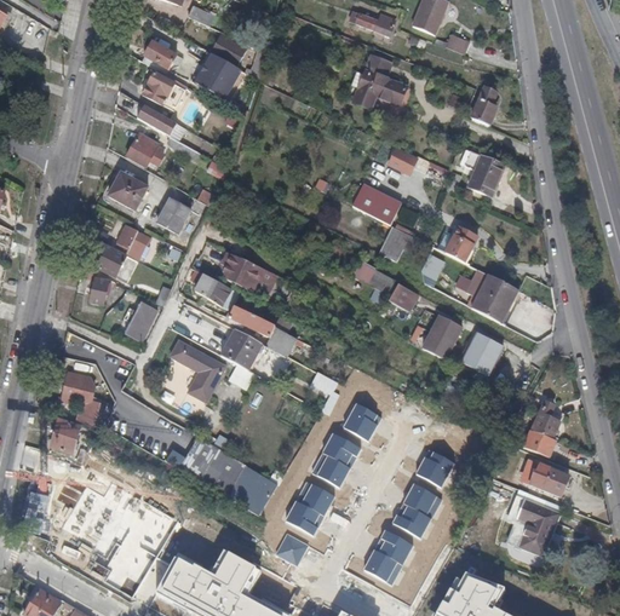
[(448,0),(422,0),(412,24),(435,33),(448,0)]
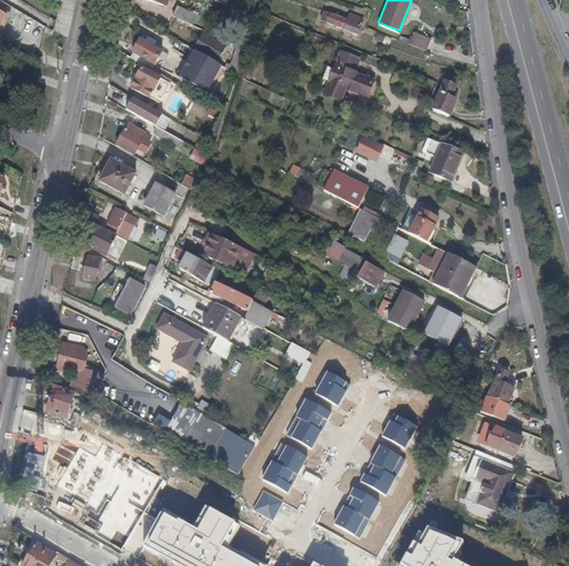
[(179,5),(175,15),(193,23),(198,13),(179,5)]
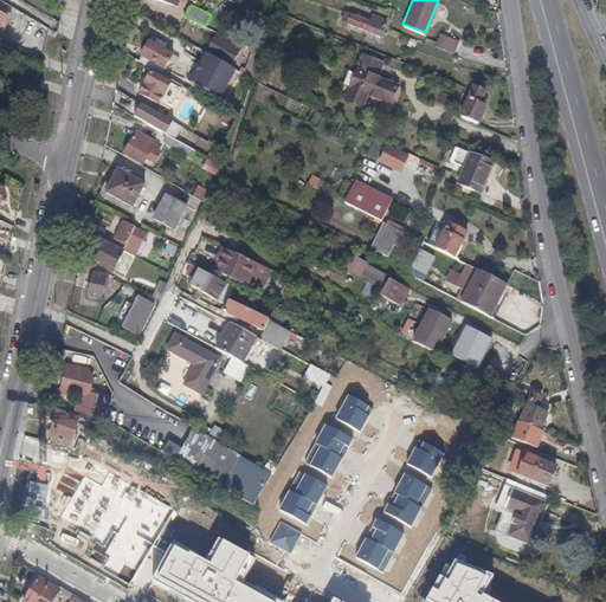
[(368,32),(380,37),(387,20),(371,13),(368,20),(345,10),(341,20),(368,32)]
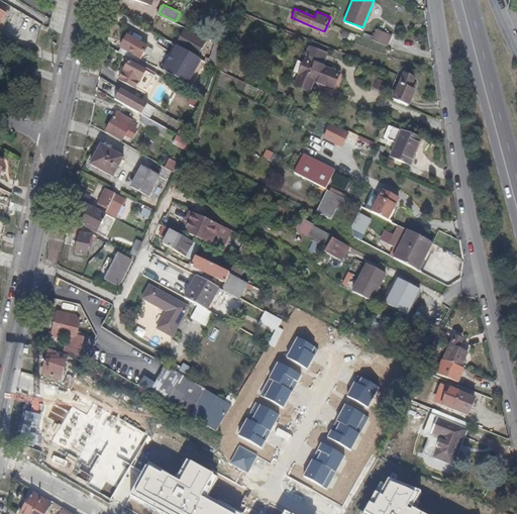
[(118,44),(115,50),(122,55),(125,48),(141,57),(147,46),(136,41),(140,33),(126,25),(116,42),(118,44)]
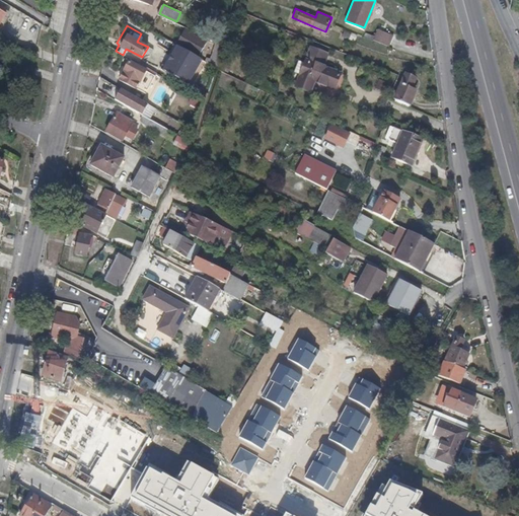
[(199,53),(207,37),(187,25),(177,42),(199,53)]
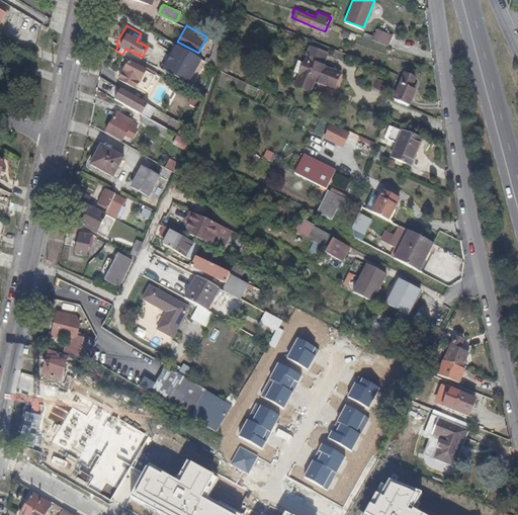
[(355,35),(343,29),(341,36),(353,41),(355,35)]
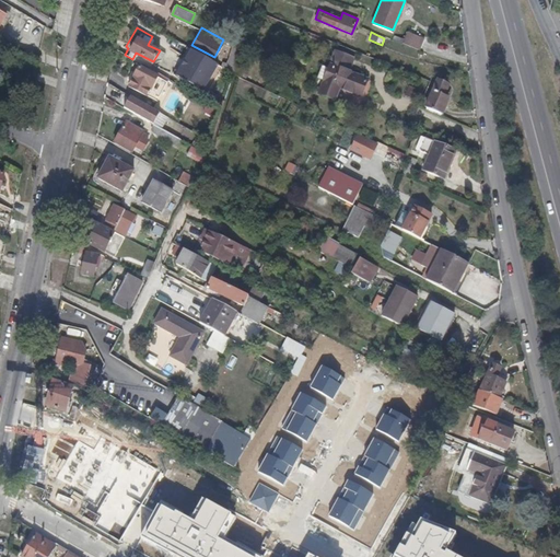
[(421,38),(407,33),(404,42),(417,47),(421,38)]
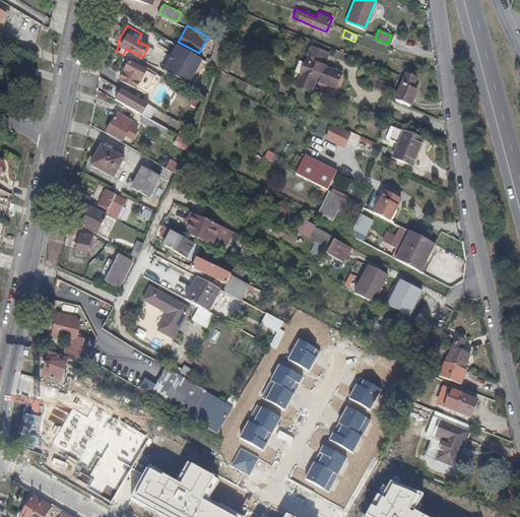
[(204,58),(178,43),(165,66),(191,81),(204,58)]
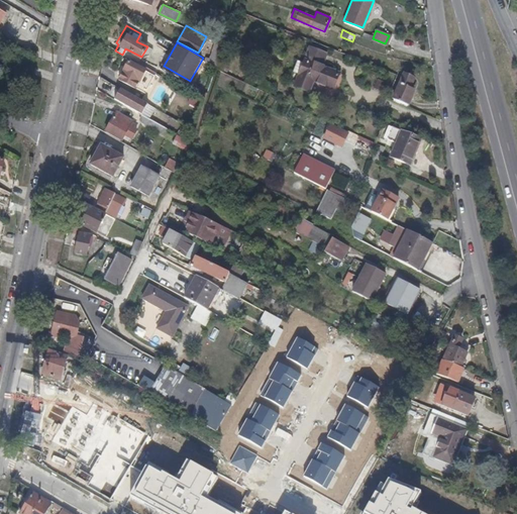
[(328,53),(313,45),(297,84),(311,91),(315,80),(334,88),(340,74),(322,66),(328,53)]
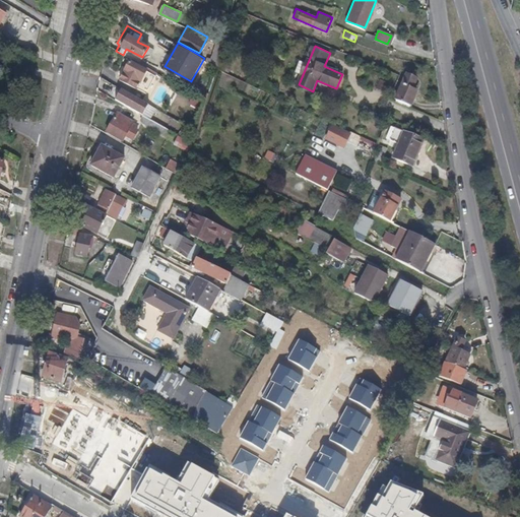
[(138,86),(147,72),(129,62),(124,70),(127,72),(122,81),(134,87),(138,86)]
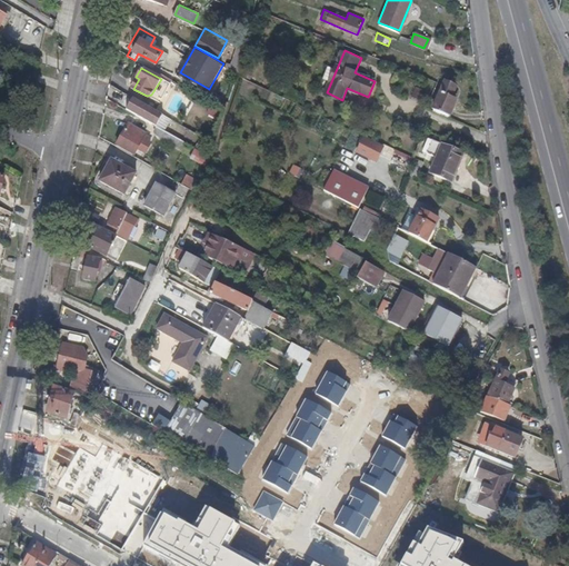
[(455,85),(445,80),(433,107),(448,115),(455,98),(450,95),(455,85)]
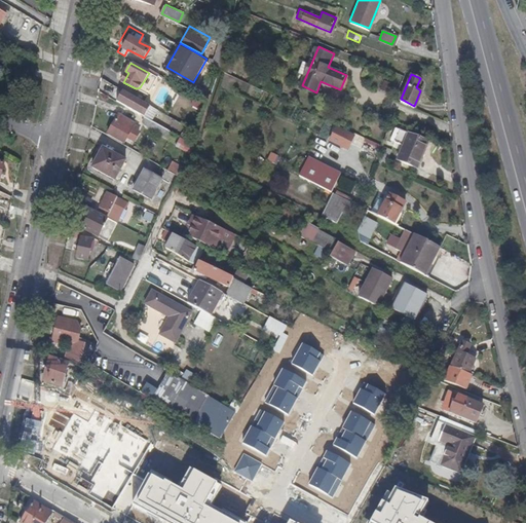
[(150,104),(146,102),(122,88),(118,97),(145,113),(150,104)]
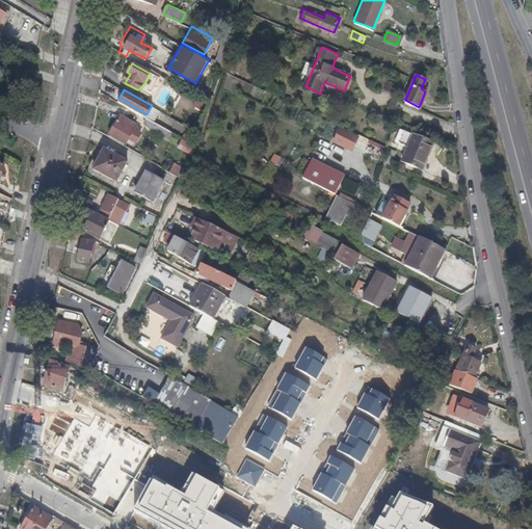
[(124,143),(136,124),(121,114),(108,135),(123,144),(124,143)]
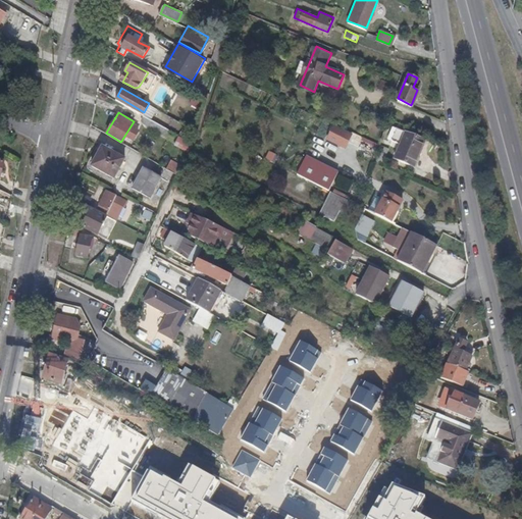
[(163,127),(140,113),(137,119),(160,134),(163,127)]
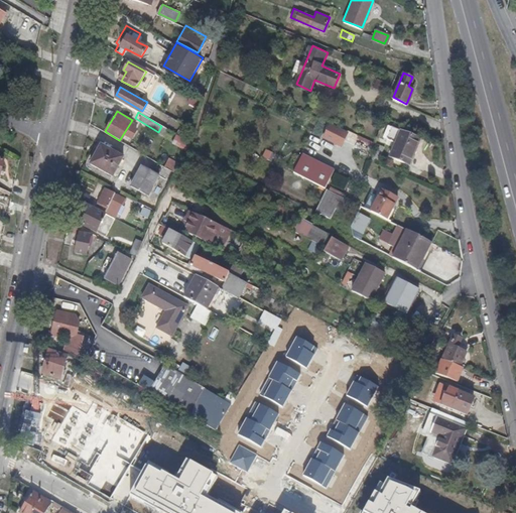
[(382,126),(387,115),(379,112),(377,123),(381,125),(382,126)]
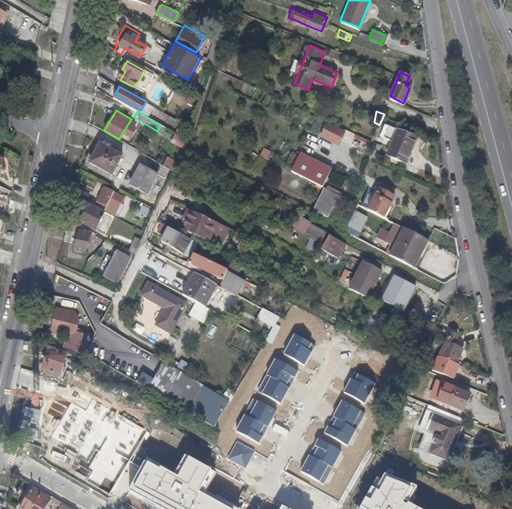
[(344,130),(326,121),(321,135),(338,143),(344,130)]
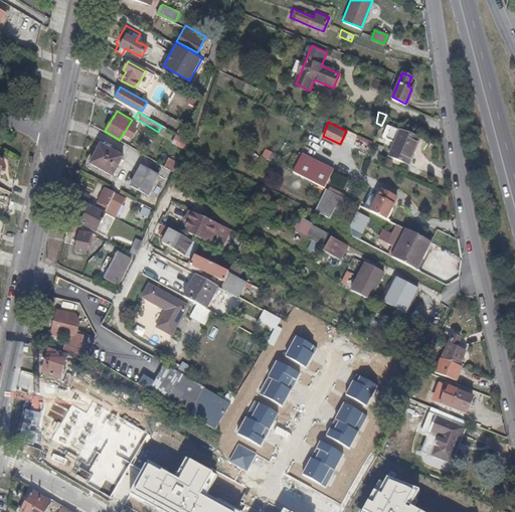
[(398,134),(417,142),(420,137),(401,128),(398,134)]
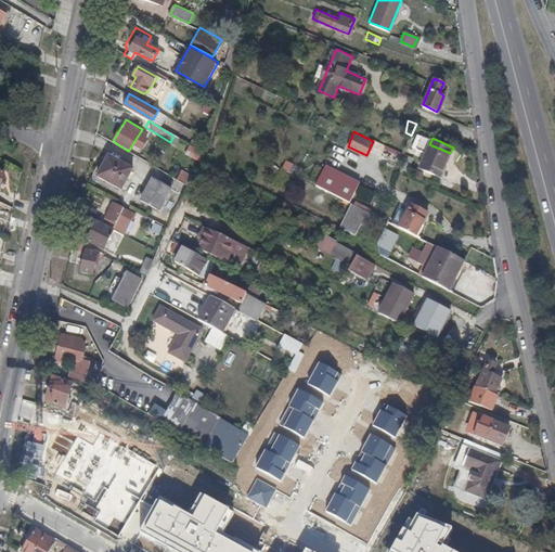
[(442,169),(450,153),(429,144),(423,159),(442,169)]
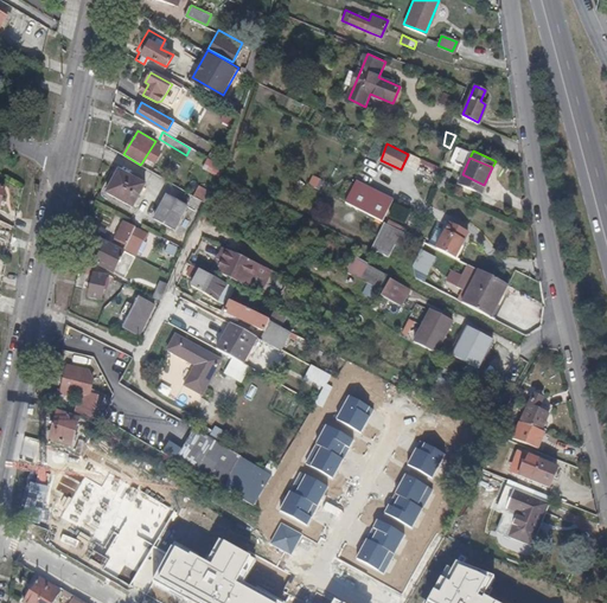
[(131,206),(144,185),(119,171),(106,192),(131,206)]
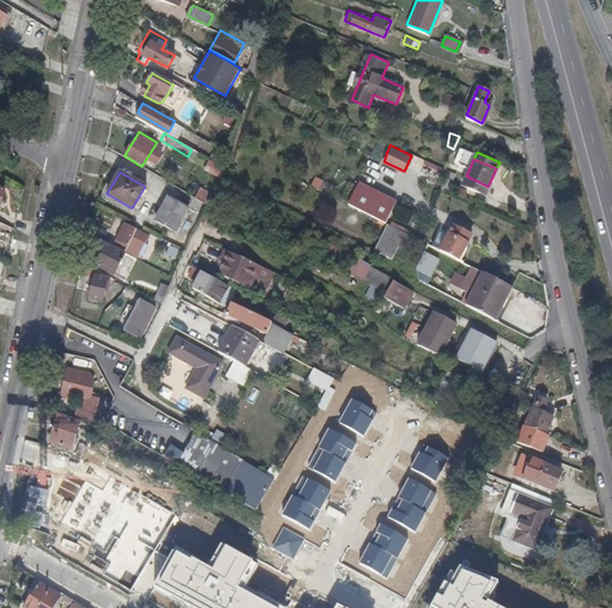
[(311,184),(322,189),(326,179),(314,174),(311,184)]
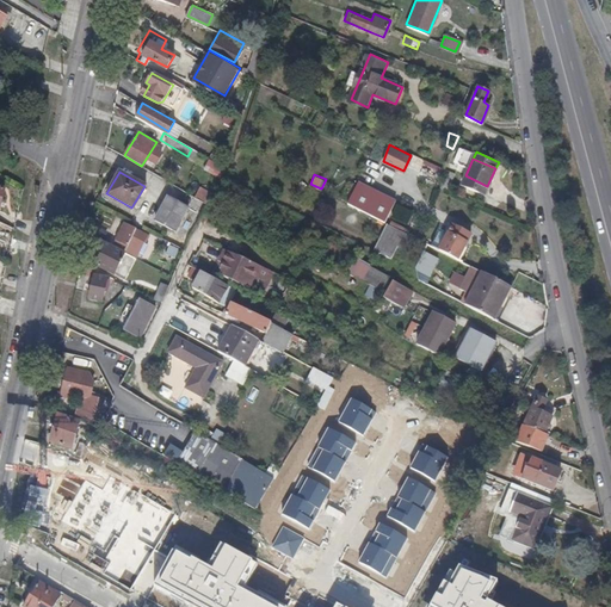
[(485,191),(487,186),(466,175),(463,181),(485,191)]
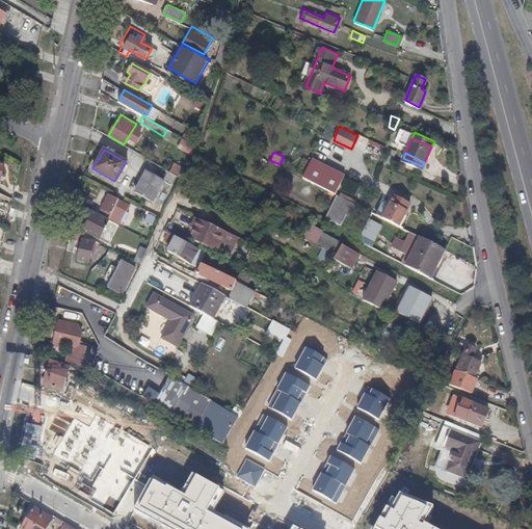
[(236,154),(232,162),(230,161),(229,164),(238,168),(243,158),(236,154)]
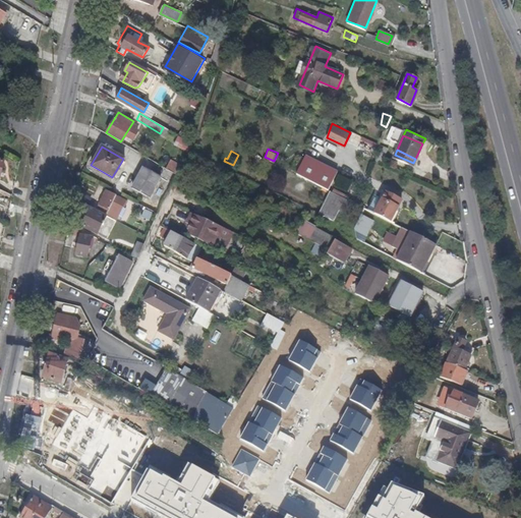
[(305,153),(296,172),(328,187),(337,169),(305,153)]
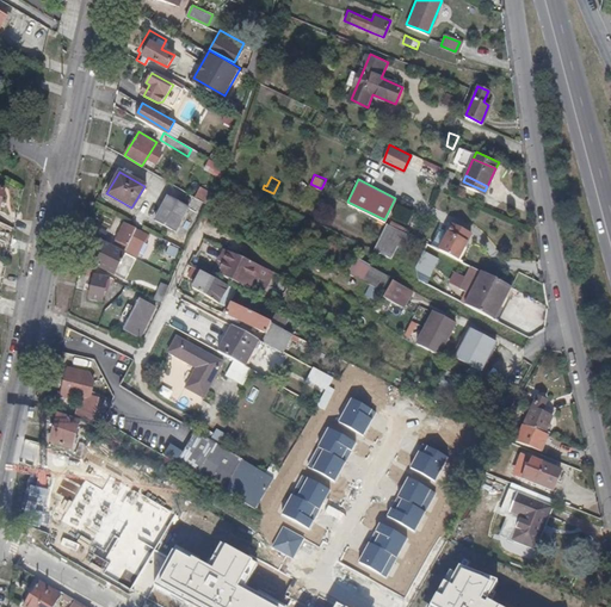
[(208,200),(213,190),(199,185),(195,194),(208,200)]
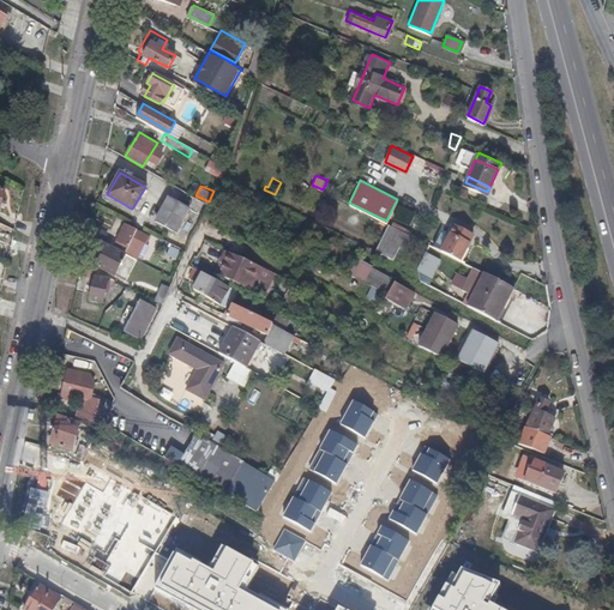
[(175,234),(188,211),(167,200),(154,222),(175,234)]
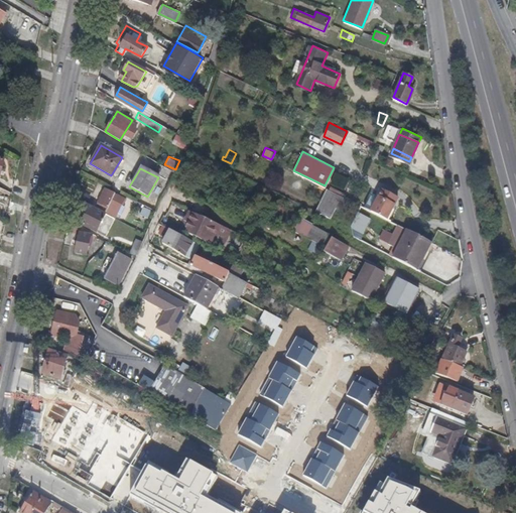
[(343,211),(349,198),(327,186),(314,210),(329,217),(335,206),(343,211)]
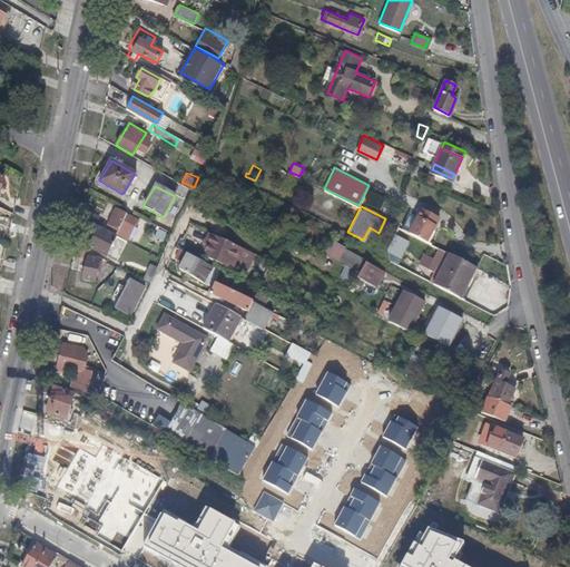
[(409,214),(402,227),(410,231),(421,207),(418,206),(413,216),(409,214)]
